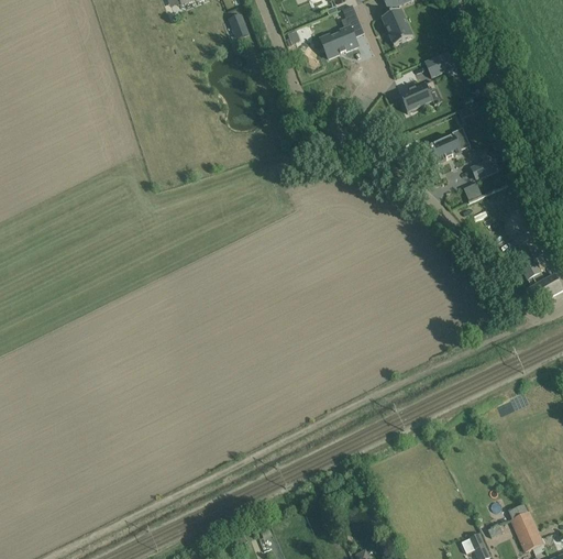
[(352,3),(342,8),(346,17),(349,22),(359,18),(352,3)]
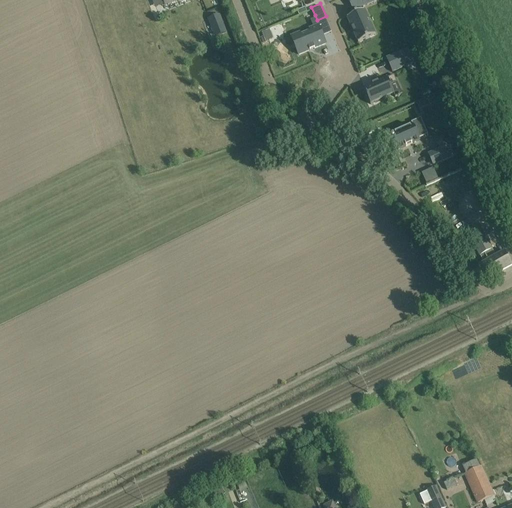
[(364,7),(347,14),(358,39),(370,34),(375,32),(371,23),(364,7)]
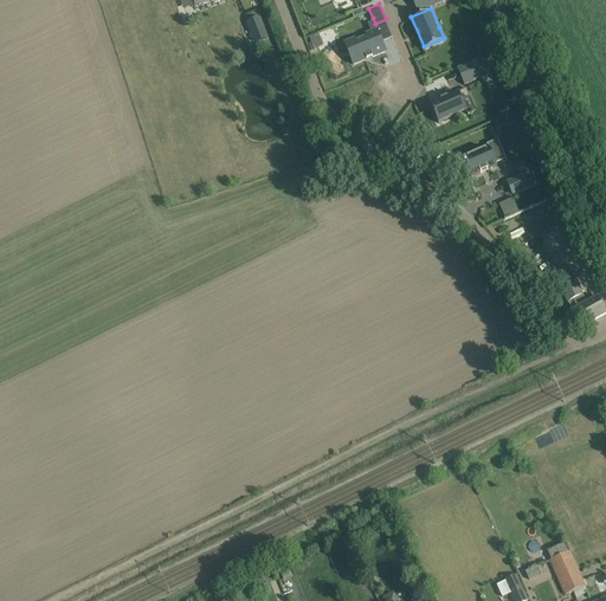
[(259,13),(247,18),(256,39),(268,34),(259,13)]
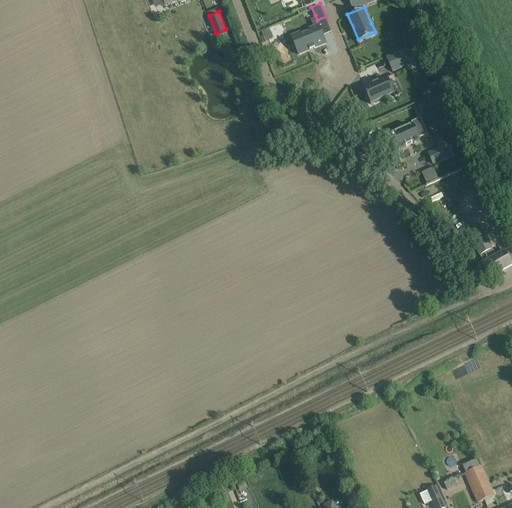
[(286,28),(296,25),(293,17),(263,28),(271,48),(281,44),(278,37),(288,33),(286,28)]
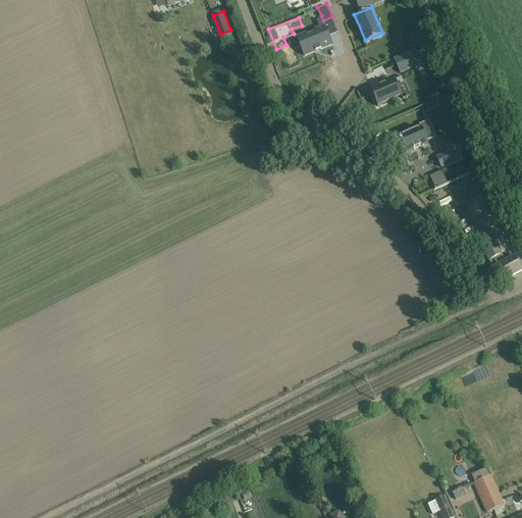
[(307,31),(297,35),(305,52),(331,41),(328,33),(324,23),(320,24),(315,27),(316,29),(307,32),(307,31)]
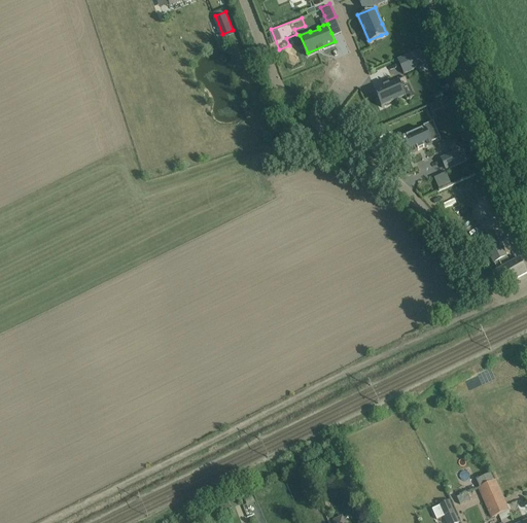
[(397,56),(403,71),(405,70),(426,61),(420,45),(419,46),(398,56),(397,56)]
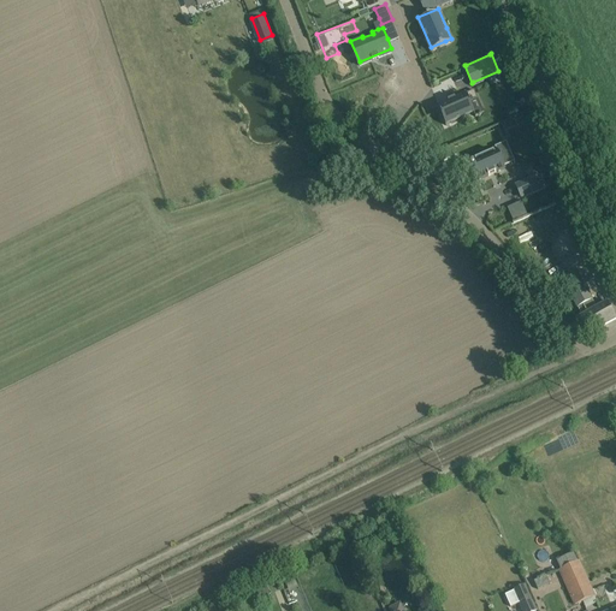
[(438,101),(437,101),(445,122),(446,120),(473,108),(473,110),(474,108),(469,99),(478,95),(474,87),(466,89),(465,89),(465,90),(438,102),(438,101)]
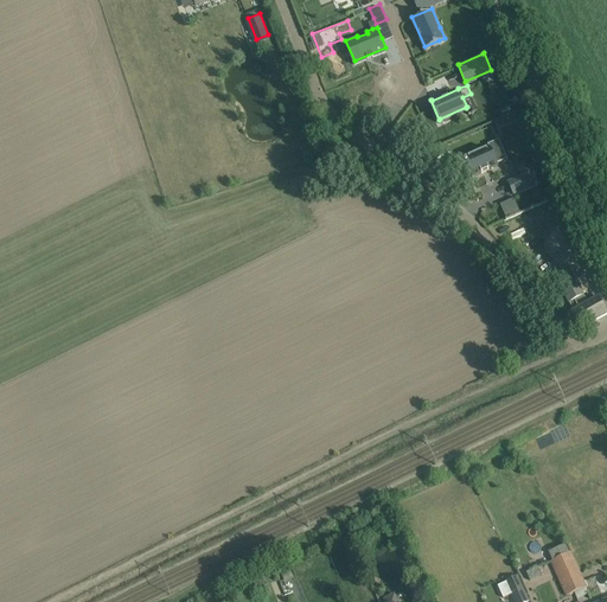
[(489,143),(464,155),(465,158),(466,160),(472,173),(498,162),(497,160),(508,155),(502,143),(494,146),(493,142),(489,143)]
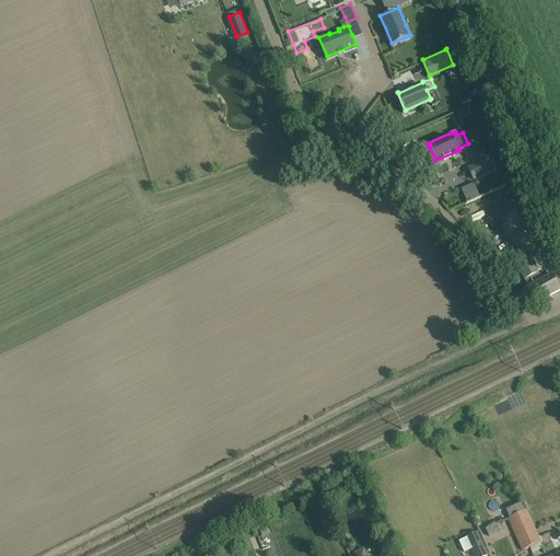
[(481,159),(470,163),(476,175),(497,166),(489,149),(478,153),(481,159)]
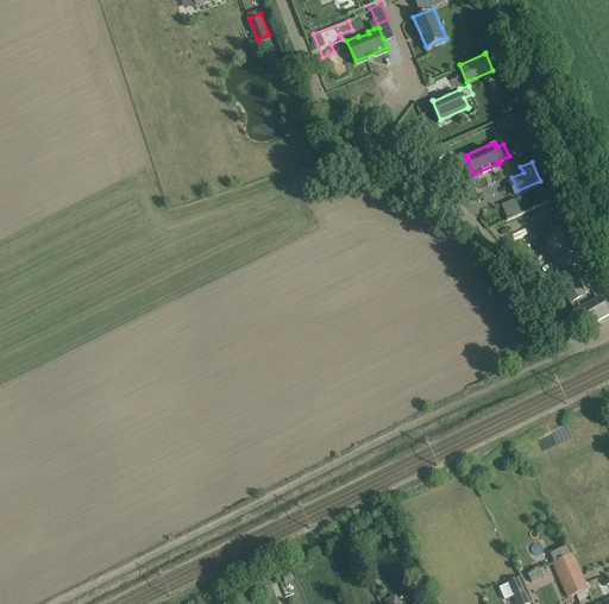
[(573,268),(558,276),(571,300),(585,291),(573,268)]
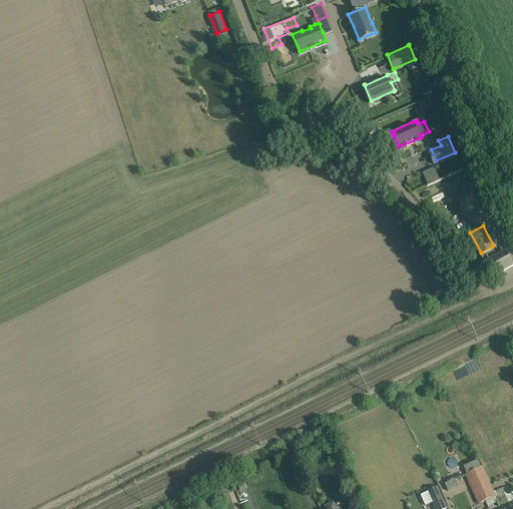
[(485,260),(480,263),(487,276),(512,262),(506,248),(497,253),(493,245),(481,252),(485,260)]
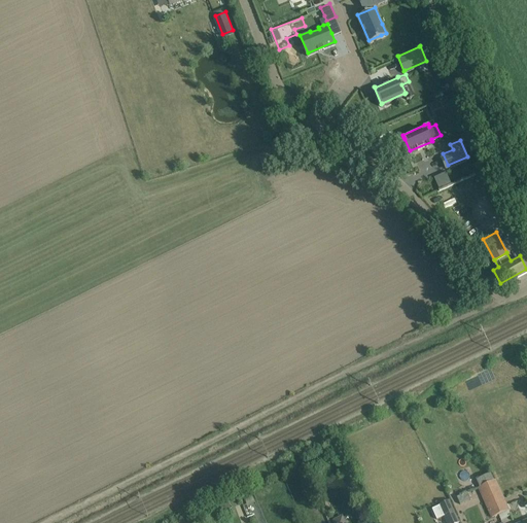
[(495,477),(479,484),(486,499),(501,492),(495,477)]
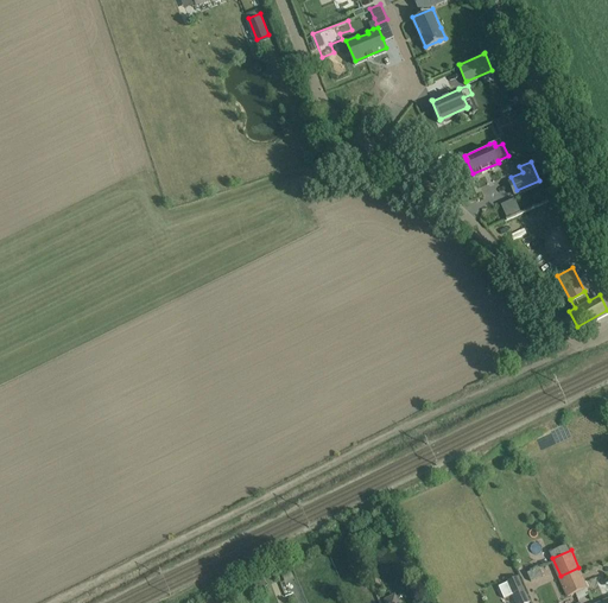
[(530,567),(534,583),(556,575),(551,560),(530,567)]
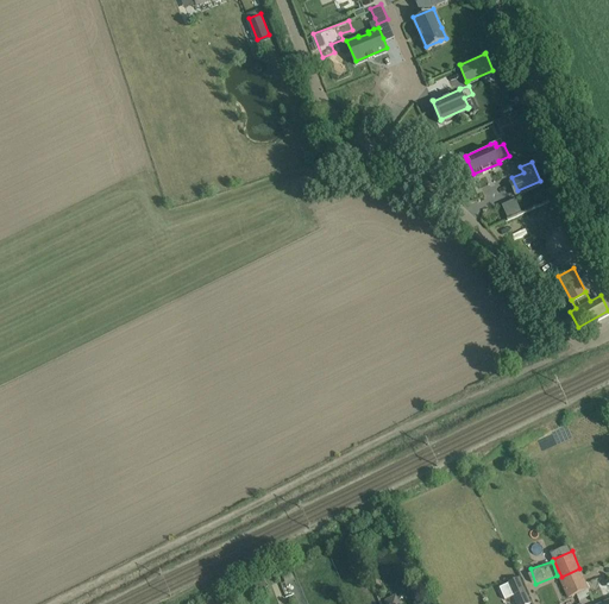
[(579,568),(562,577),(569,593),(576,590),(588,585),(582,573),(579,568)]
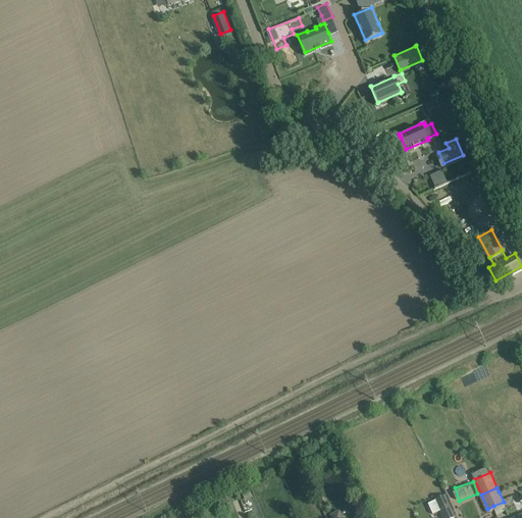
[(221,491),(214,499),(220,506),(227,499),(221,491)]
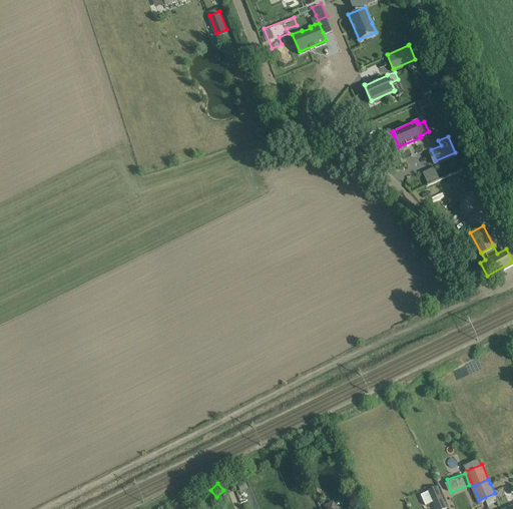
[(438,483),(427,489),(436,508),(438,508),(448,505),(438,483)]
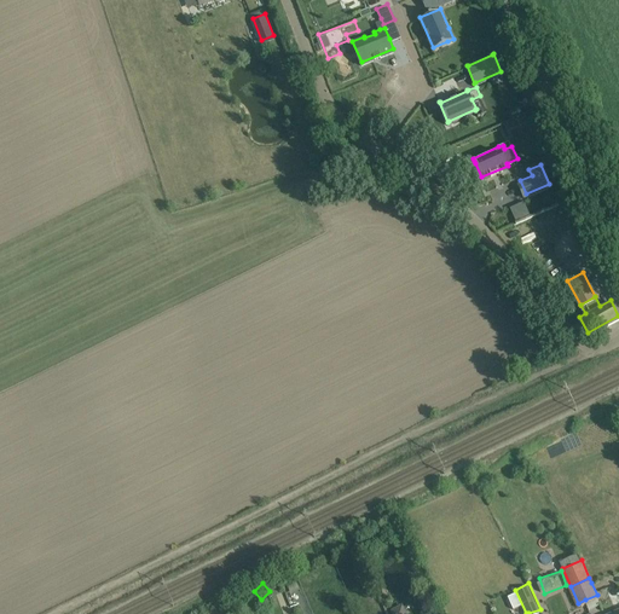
[(408,613),(403,603),(392,608),(394,613),(408,613)]
